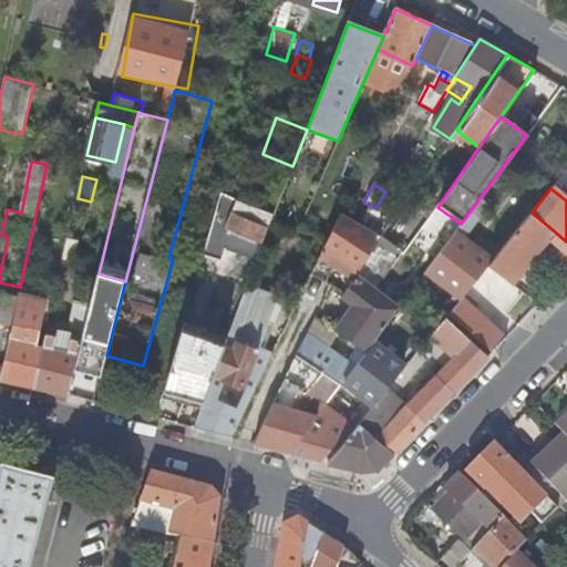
[(257,259),(274,217),(245,203),(222,192),(204,255),(222,259),(230,229),(255,239),(248,256),(257,259)]
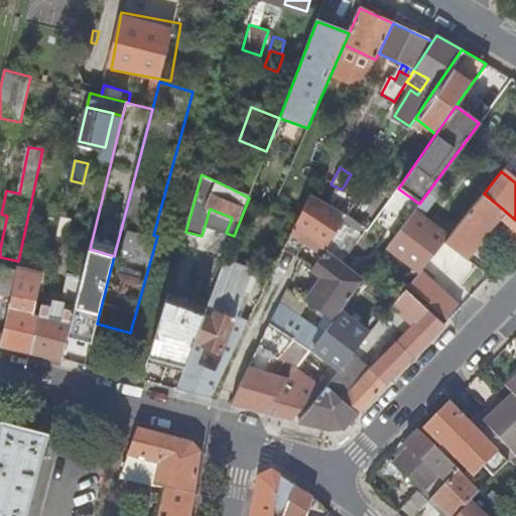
[(388,200),(401,181),(394,176),(386,185),(379,180),(373,188),(388,200)]
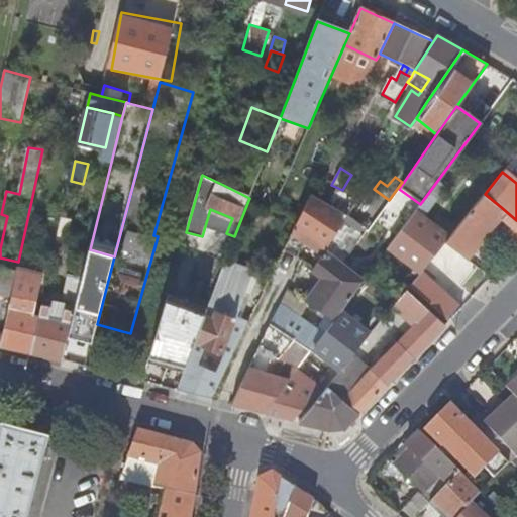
[(368,188),(349,178),(342,190),(344,190),(354,196),(360,199),(368,188)]
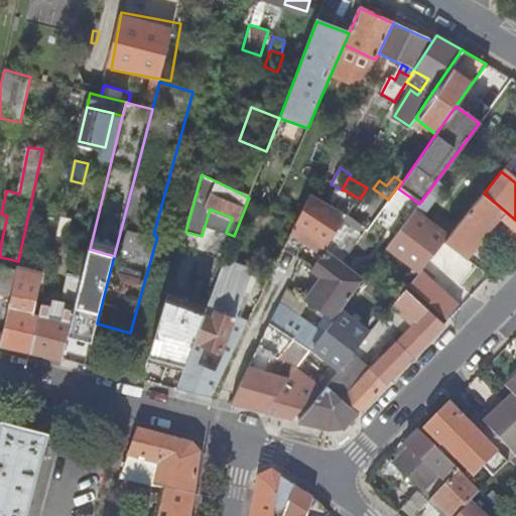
[(347,217),(366,230),(388,200),(373,188),(369,184),(367,187),(360,199),(350,212),(348,216),(347,217)]
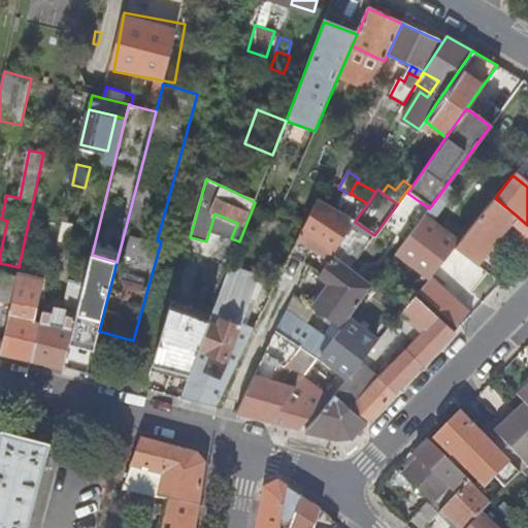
[(312,237),(334,252),(355,222),(356,221),(358,217),(353,212),(350,218),(319,196),(303,227),(290,255),(302,262),(310,243),(312,237)]
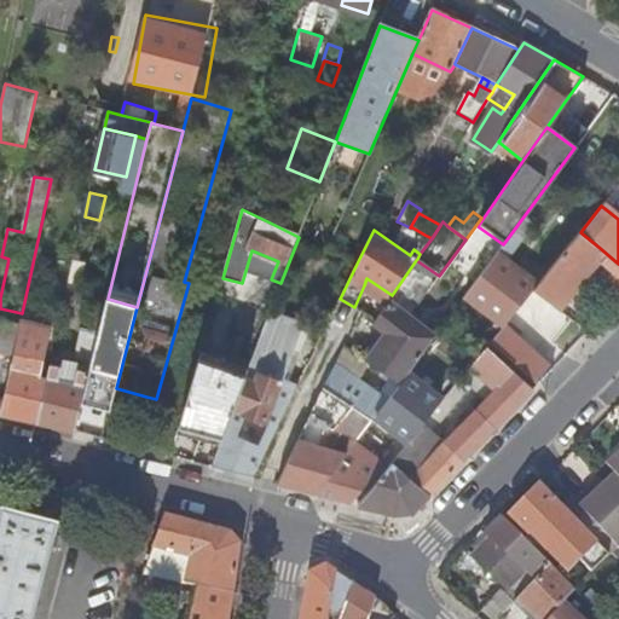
[(584,267),(600,248),(580,232),(562,254),(537,284),(533,289),(549,302),(580,264),(584,267)]
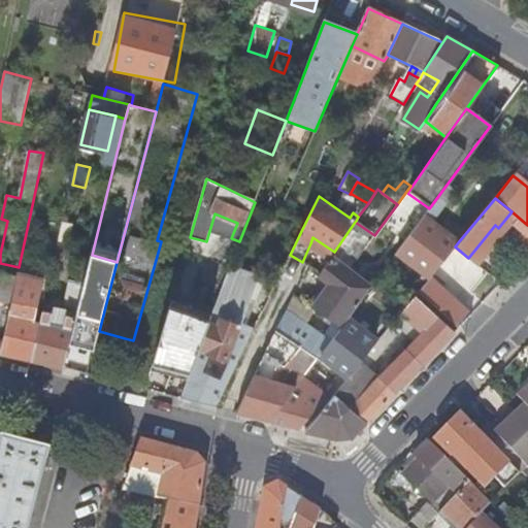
[(362,200),(353,212),(358,217),(368,203),(362,200)]
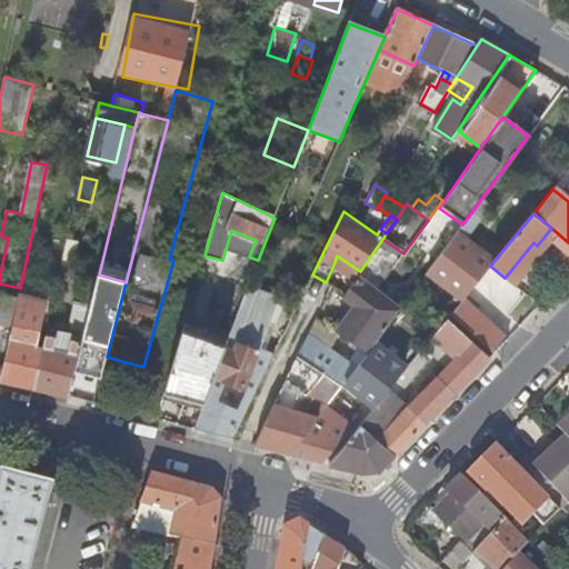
[(427,271),(463,299),(476,283),(490,266),(493,261),(456,233),(427,271)]
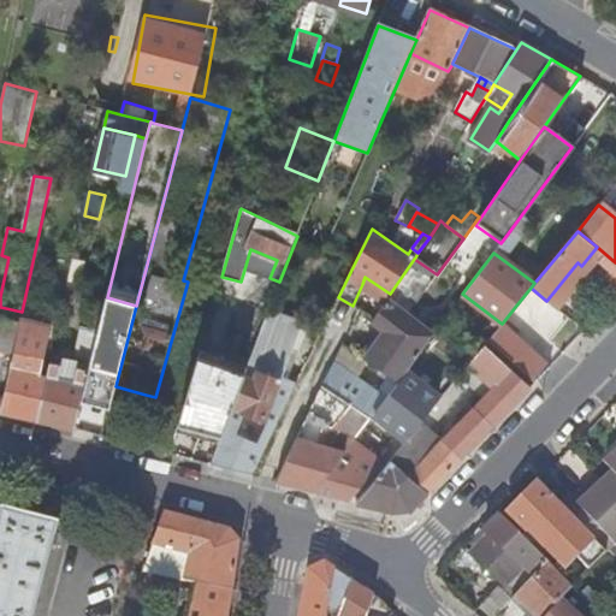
[(437,274),(414,259),(390,294),(386,298),(407,315),(437,274)]
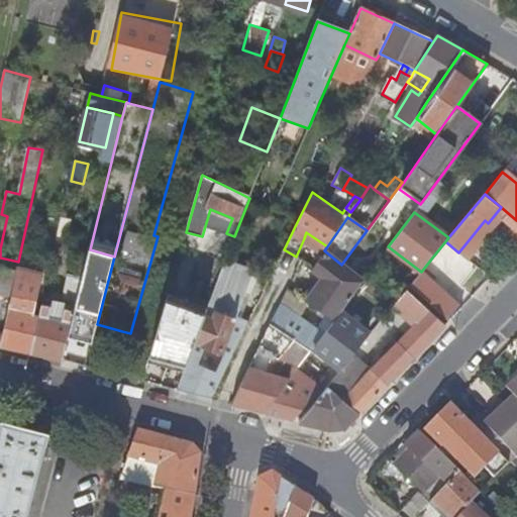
[(503,234),(516,249),(516,220),(515,219),(503,234)]
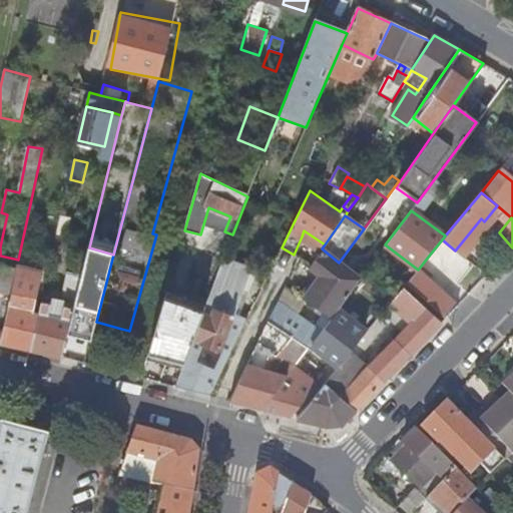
[(304,230),(302,236),(316,246),(321,249),(322,248),(325,244),(304,230)]
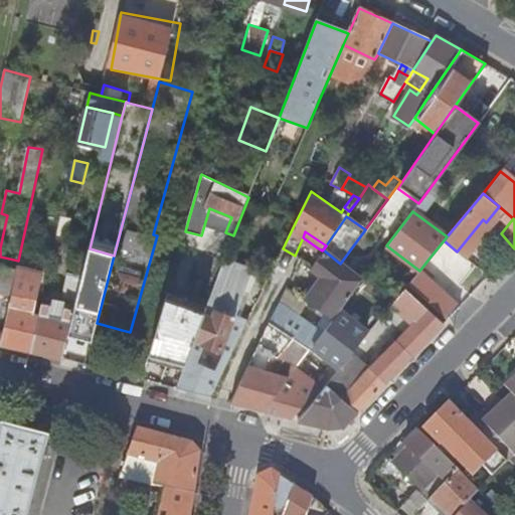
[(322,250),(317,247),(308,263),(312,266),(322,250)]
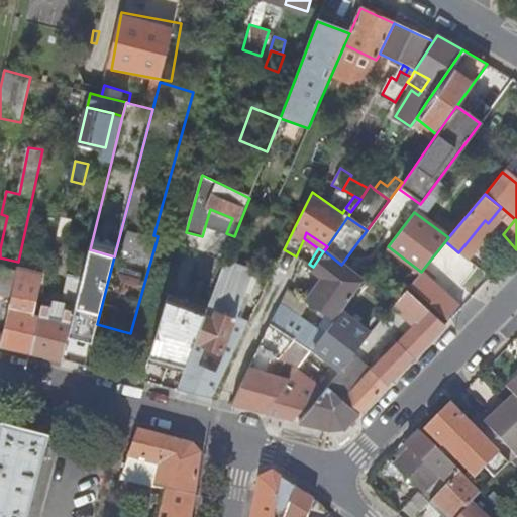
[(82,283),(78,302),(77,306),(71,328),(94,334),(95,329),(97,324),(114,256),(90,249),(82,283)]
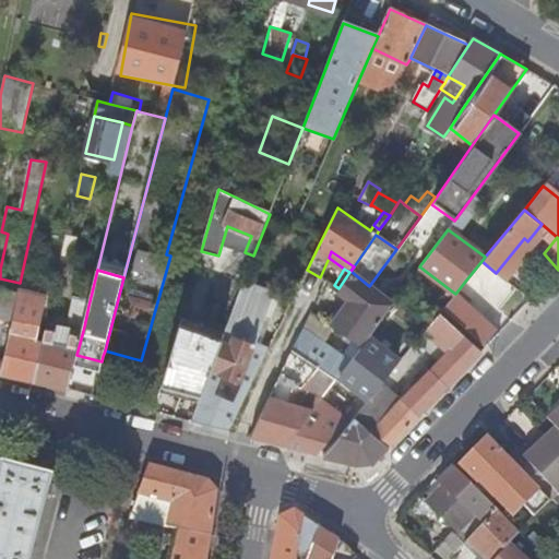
[(473,283),(467,278),(455,294),(443,308),(485,347),(497,334),(467,306),(471,300),(466,297),(476,285),(498,302),(495,308),(510,321),(530,300),(516,289),(513,294),(483,270),(473,283)]
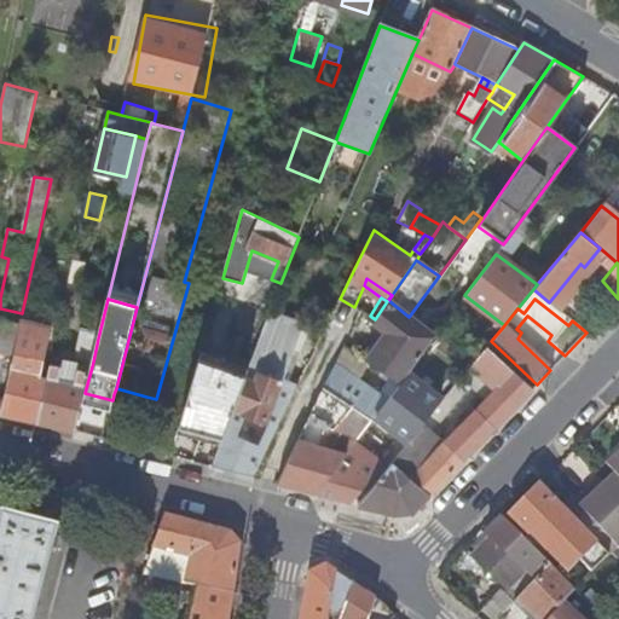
[(391,377),(399,383),(408,372),(434,336),(409,317),(388,300),(387,301),(375,319),(375,320),(388,331),(368,360),(391,376),(391,377)]
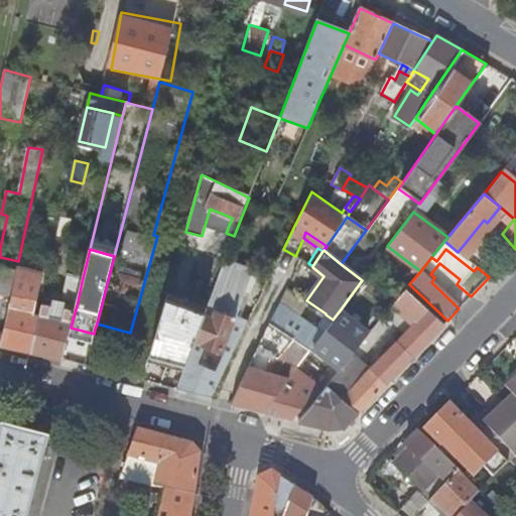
[(0,264),(0,344),(17,268),(0,264)]
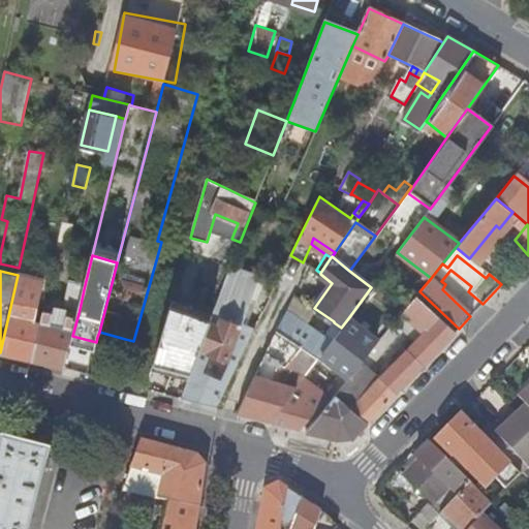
[(18,275),(0,352),(11,355),(32,361),(40,322),(35,321),(44,280),(18,274),(18,275)]
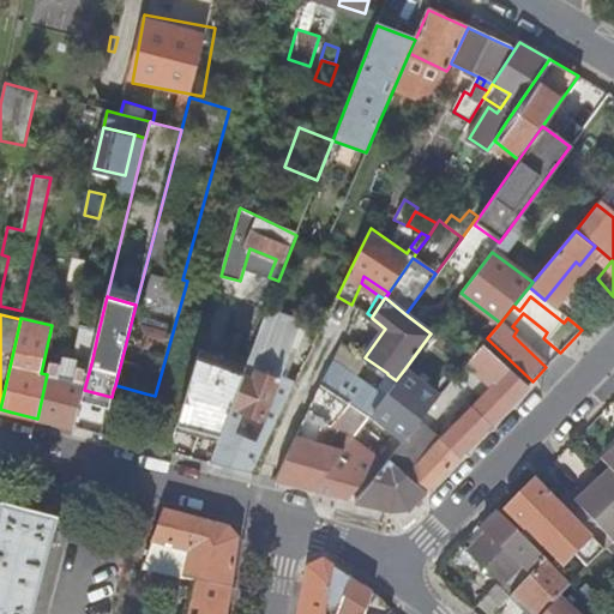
[(257,339),(289,353),(295,339),(262,326),(257,339)]
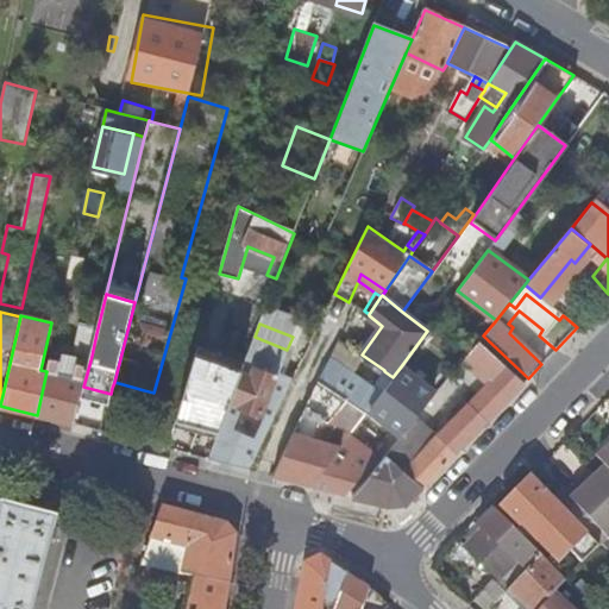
[(81,353),(92,356),(96,333),(86,331),(81,353)]
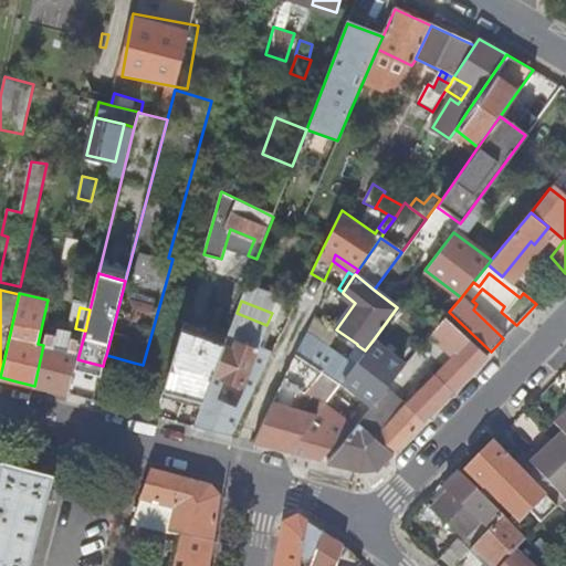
[(232,437),(272,355),(258,349),(266,325),(237,313),(230,329),(229,333),(239,336),(234,349),(224,345),(216,371),(224,374),(219,389),(210,386),(206,397),(205,400),(195,427),(203,429),(232,437)]
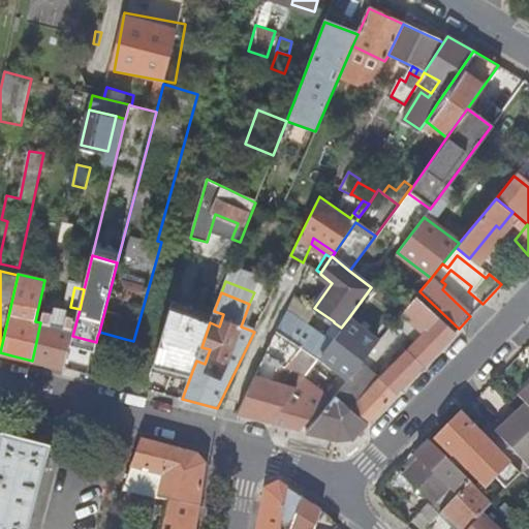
[(313,310),(314,308),(293,296),(292,297),(313,310)]
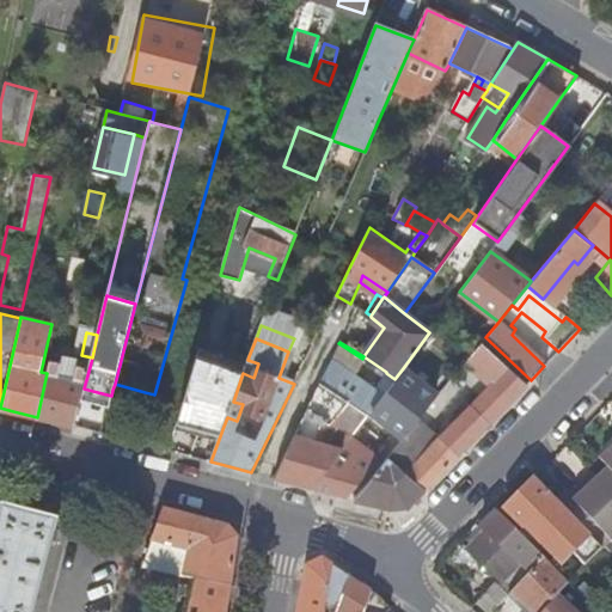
[(487,387),(440,438),(459,454),(527,384),(481,342),(464,363),(487,387)]
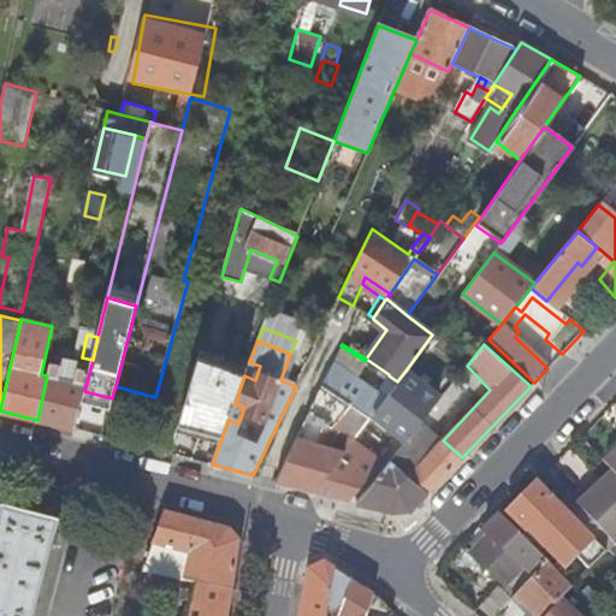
[(357,377),(365,361),(341,345),(333,361),(357,377)]
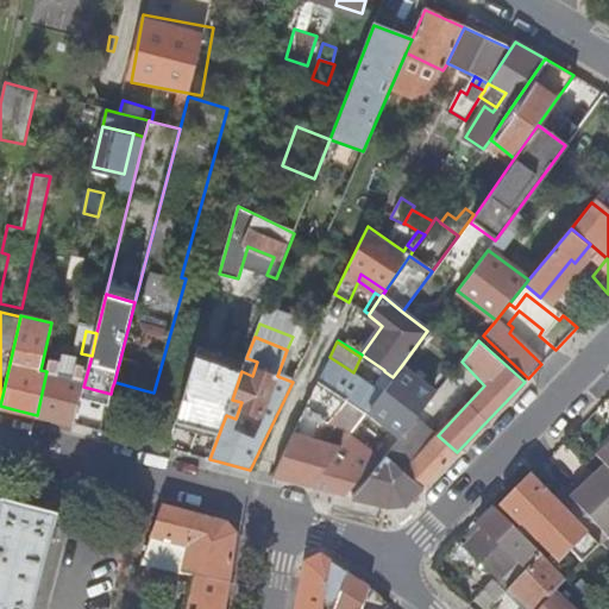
[(246,358),(248,355),(230,347),(224,362),(196,351),(179,413),(221,427),(226,415),(232,400),(242,371),(246,358)]
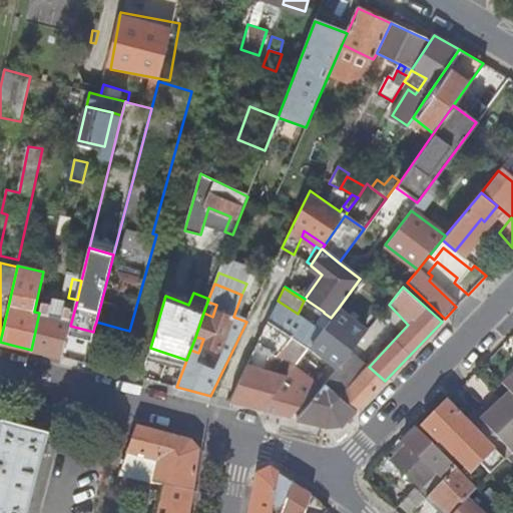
[(39,313),(31,350),(62,358),(68,333),(70,326),(76,304),(70,303),(69,308),(66,307),(65,313),(63,318),(50,315),(51,310),(53,303),(42,301),(39,313)]
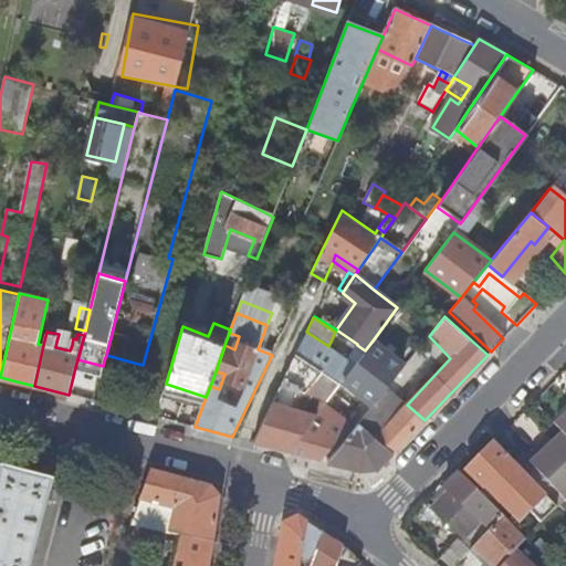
[(328,346),(306,332),(295,355),(320,370),(339,385),(345,377),(365,350),(357,345),(347,358),(328,346)]
